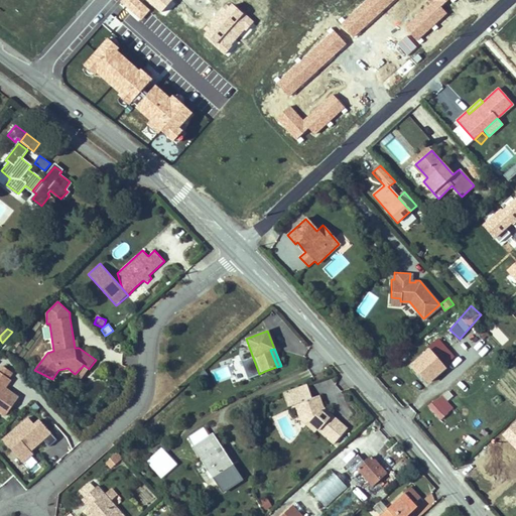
[(429,351),(410,366),(425,384),(444,368),(429,351)]
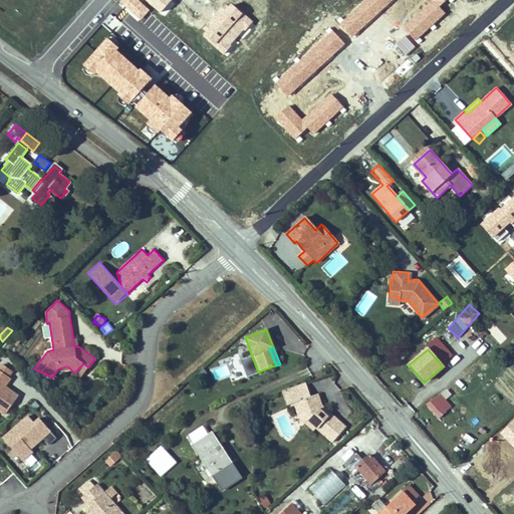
[(237,361),(212,368),(215,379),(240,372),(237,361)]
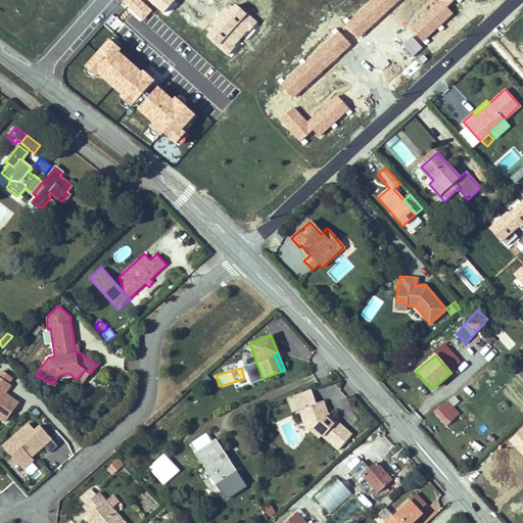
[(1,369),(0,370),(0,375),(10,383),(13,378),(1,369)]
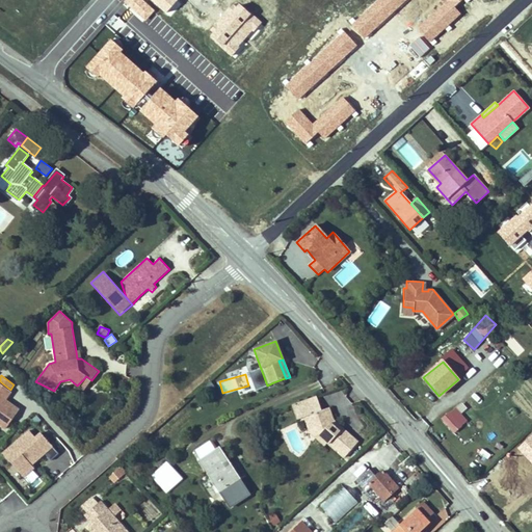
[(91,380),(86,376),(77,386),(84,391),(91,380)]
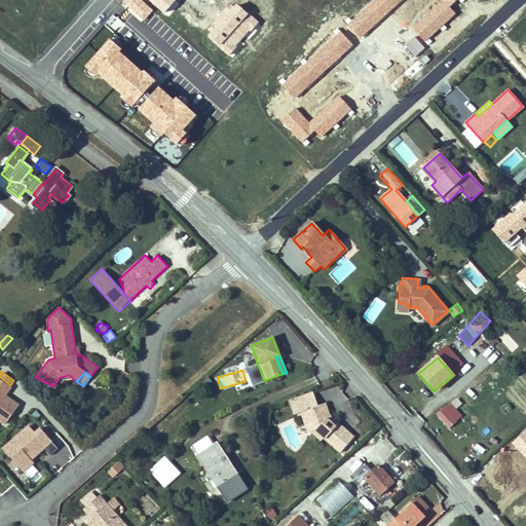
[(6,395),(12,386),(10,385),(0,377),(0,422),(3,425),(19,404),(6,395)]
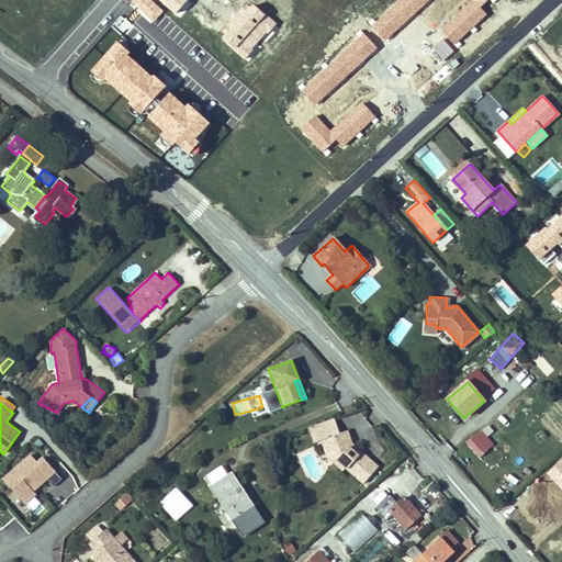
[(353,440),(349,430),(341,433),(336,417),(316,425),(322,440),(329,438),(335,456),(338,458),(334,462),(343,470),(346,468),(363,484),(373,474),(379,469),(372,462),(362,452),(361,454),(360,454),(352,447),(350,445),(349,441),(353,440)]
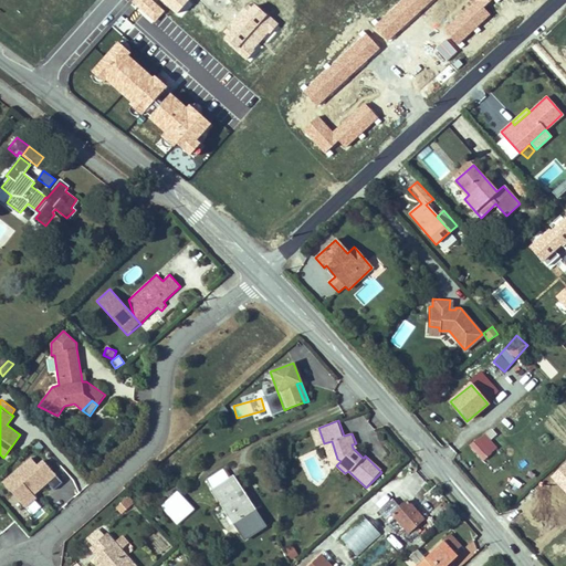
[(324,443),(318,428),(312,430),(317,446),(318,446),(324,443)]
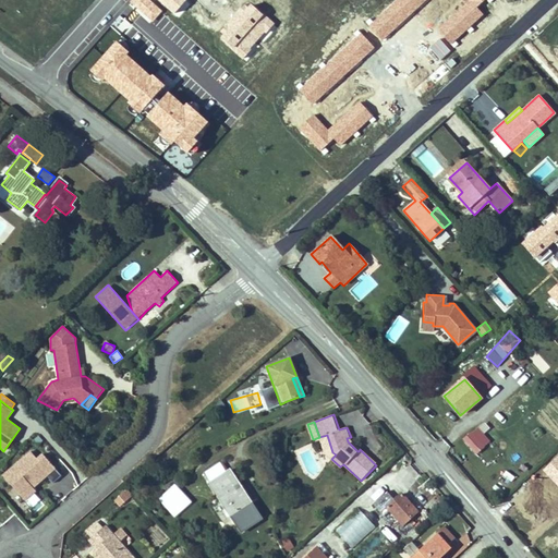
[(478,427),(472,433),(483,445),(489,438),(478,427)]
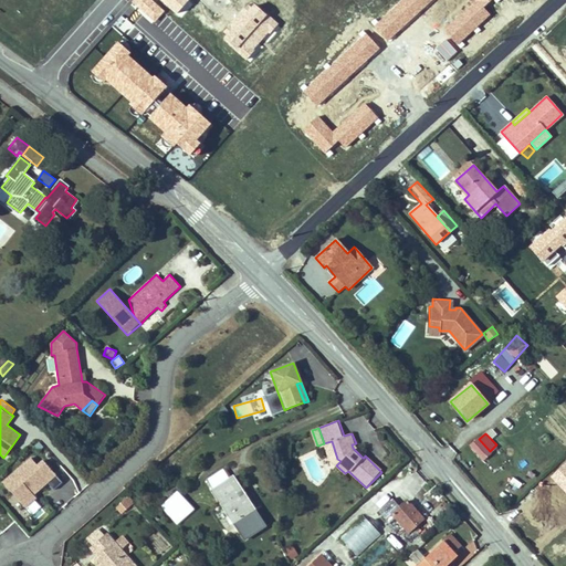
[(469,446),(483,461),(492,453),(490,451),(479,439),(478,438),(469,446)]
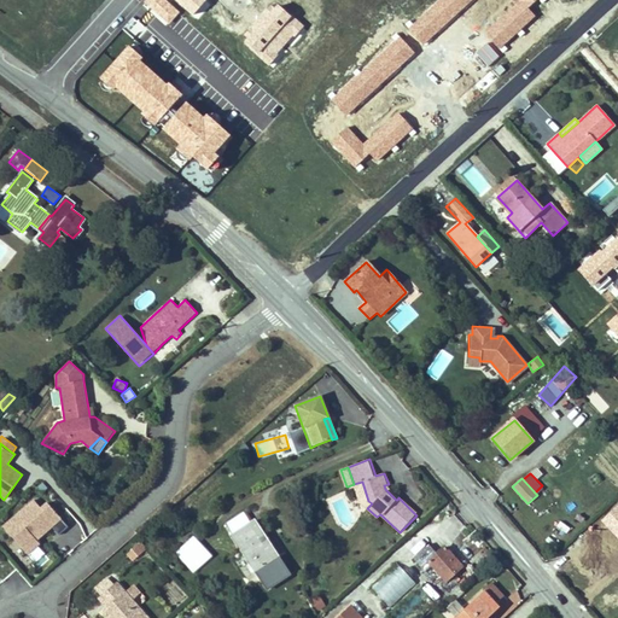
[(368,501),(362,482),(355,484),(361,501),(366,506),(367,508),(372,503),(368,501)]
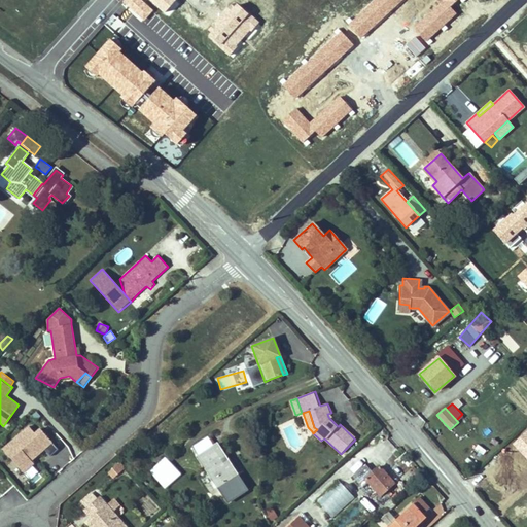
[(340,424),(332,417),(331,413),(327,414),(328,417),(330,419),(338,426),(339,426),(340,424)]
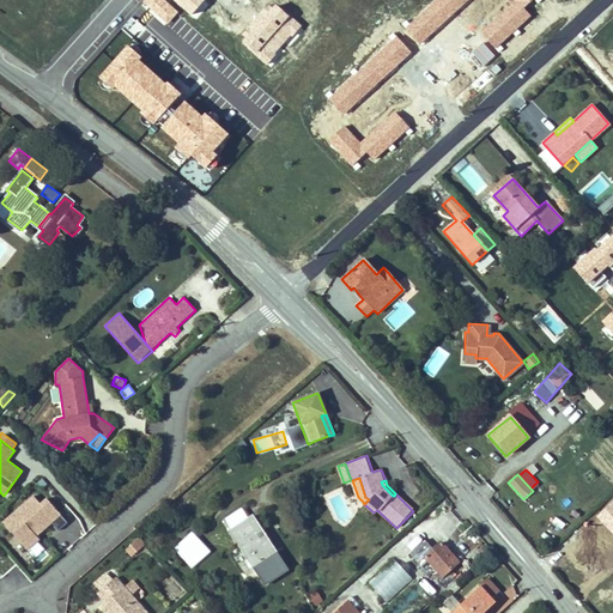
[(59,513),(46,497),(40,502),(34,496),(1,522),(12,536),(8,539),(26,560),(43,546),(34,534),(59,513)]
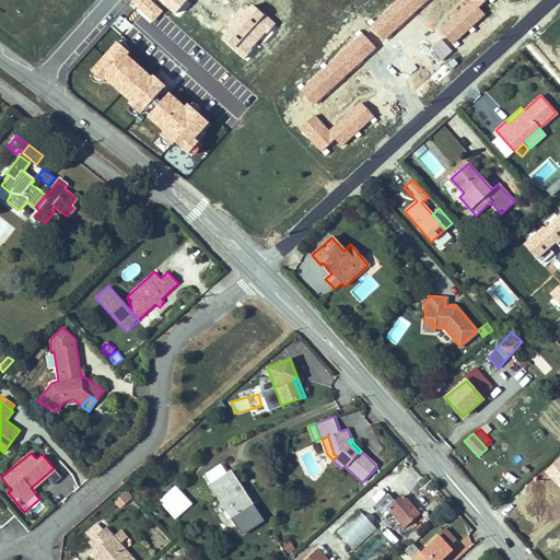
[(240,486),(231,471),(226,475),(221,465),(205,475),(205,476),(214,491),(231,516),(236,513),(247,506),(236,488),(240,486)]
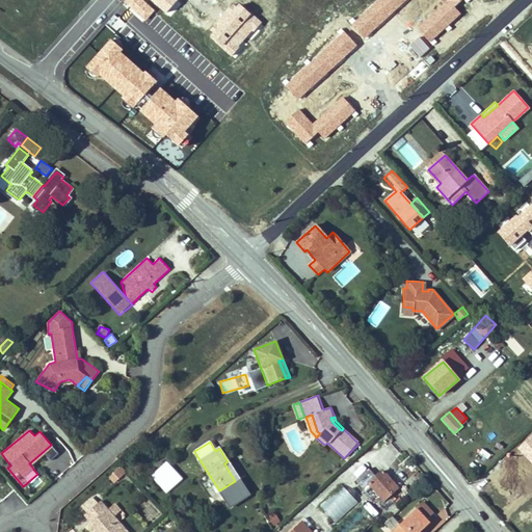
[(239,478),(228,461),(224,463),(235,481),(239,478)]
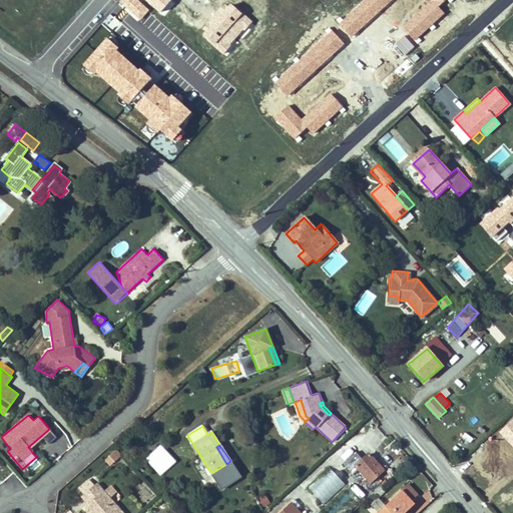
[(160,476),(175,462),(161,446),(146,460),(160,476)]
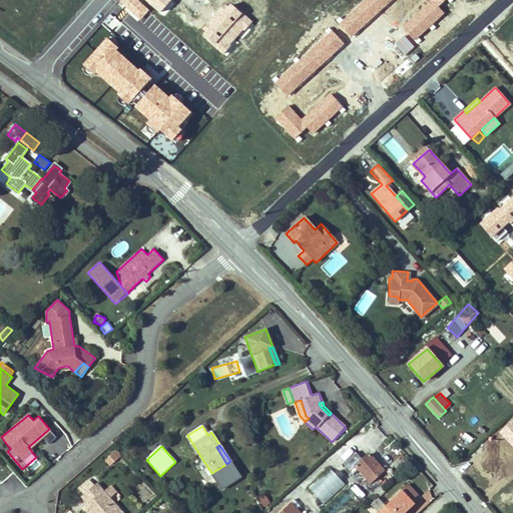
[(108,458),(112,463),(123,454),(119,449),(108,458)]
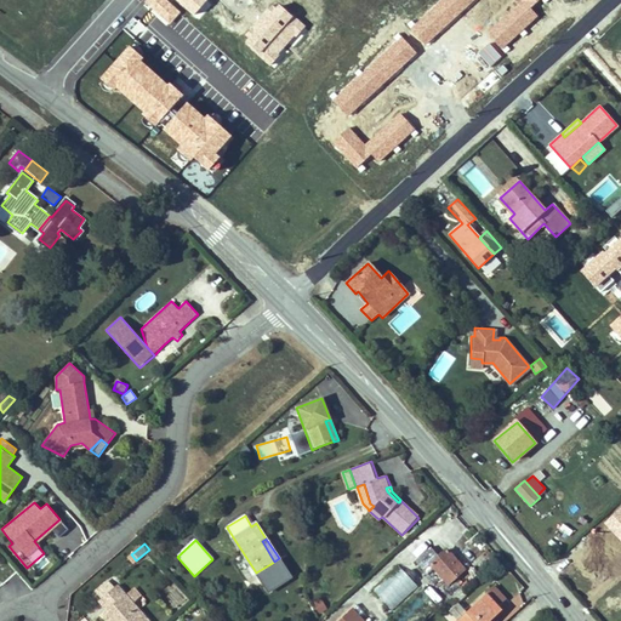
[(465,570),(446,551),(439,558),(431,548),(416,562),(432,579),(439,574),(449,585),(465,570)]
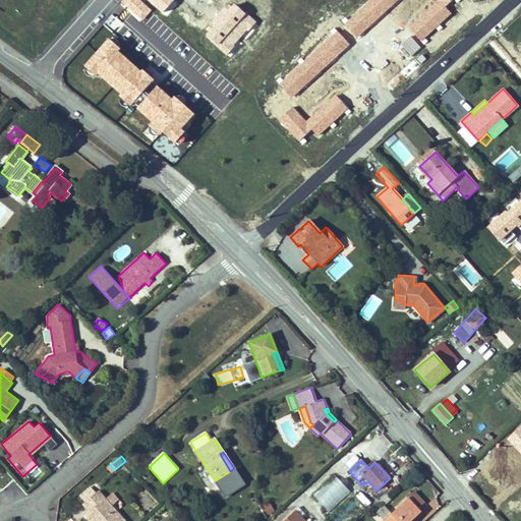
[(330,513),(351,491),(335,474),(312,496),(330,513)]
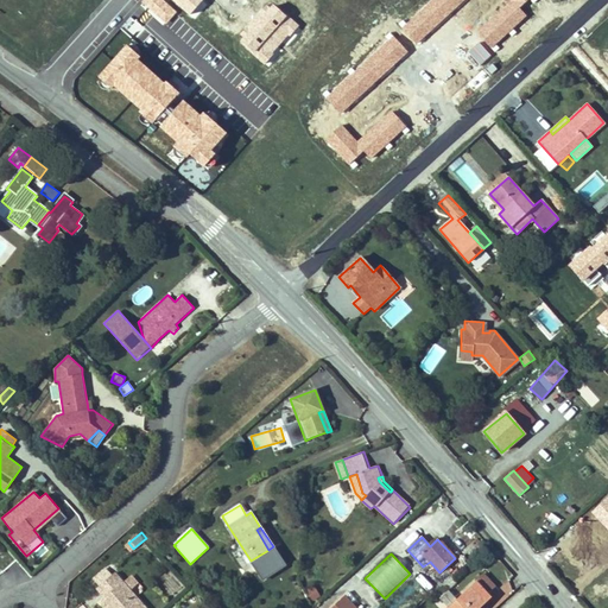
[(112,569),(94,586),(102,594),(97,597),(106,607),(143,607),(145,606),(112,569)]
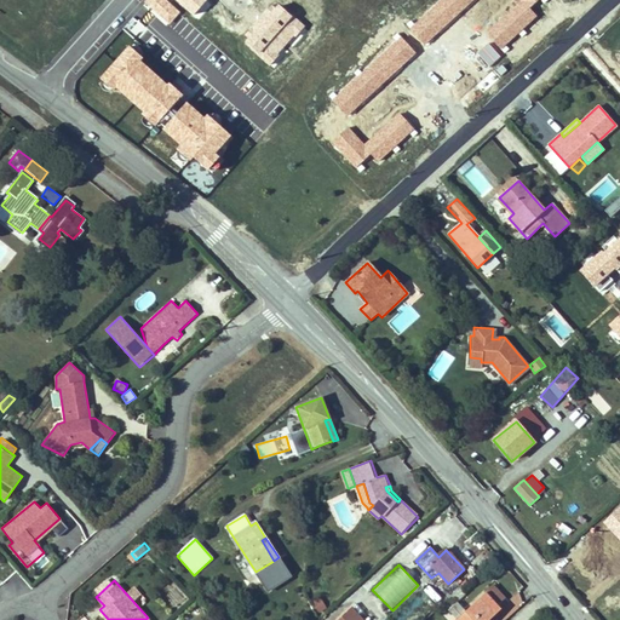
[(493,586),(486,593),(498,606),(505,598),(493,586)]
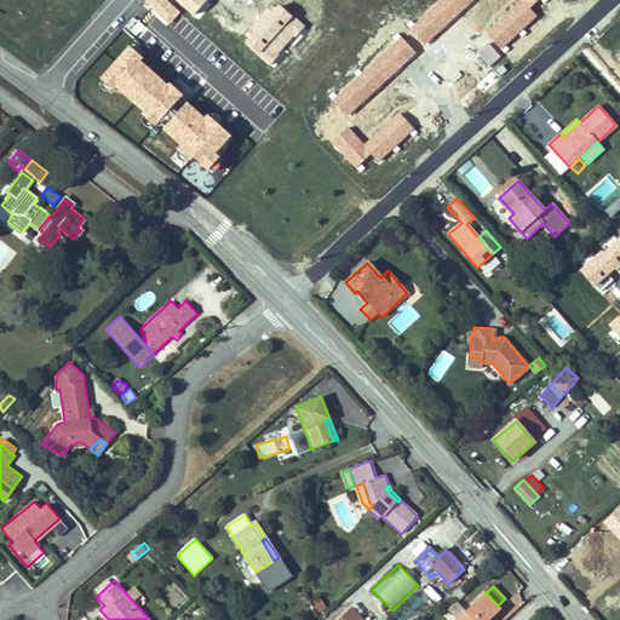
[(489,619),(501,610),(486,593),(466,612),(457,619),(489,619)]
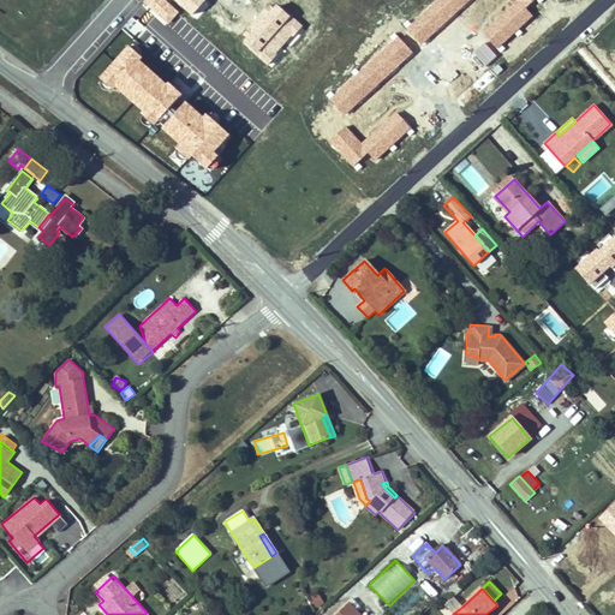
[(318,592),(310,597),(317,609),(326,604),(318,592)]
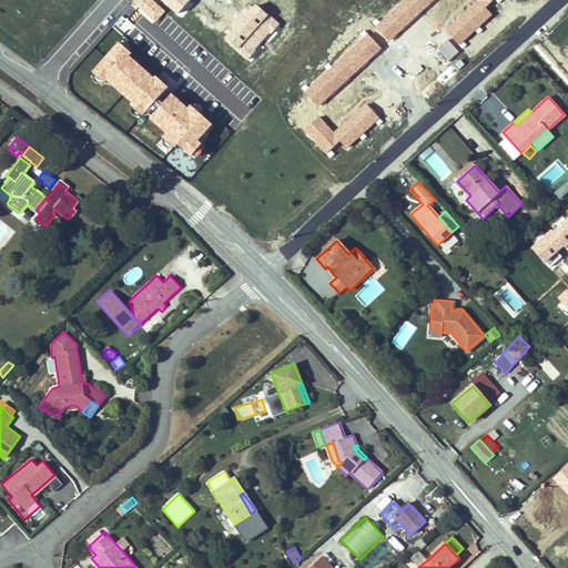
[(330,567),(322,558),(310,567),(330,567)]
